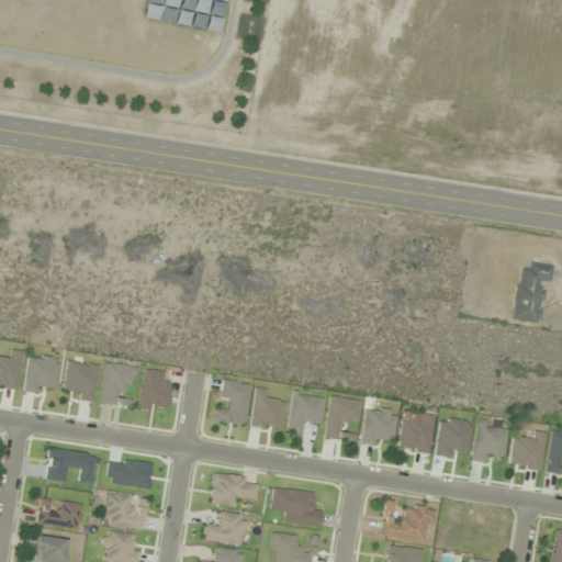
[(539,325),(544,283),(549,284),(551,266),(528,262),(527,271),(516,270),(509,321),(539,325)]
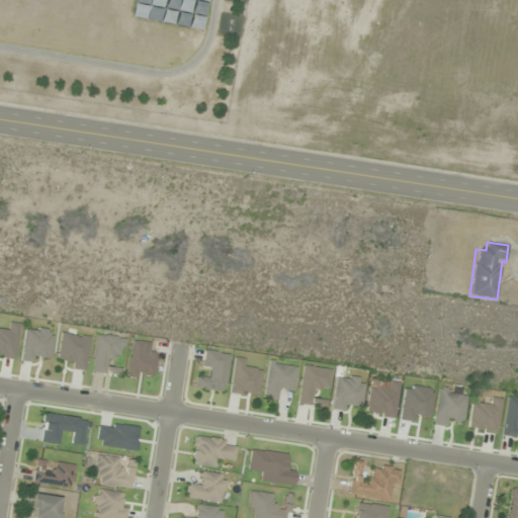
[(20,325),(10,323),(8,332),(0,330),(0,356),(14,359),(20,325)]
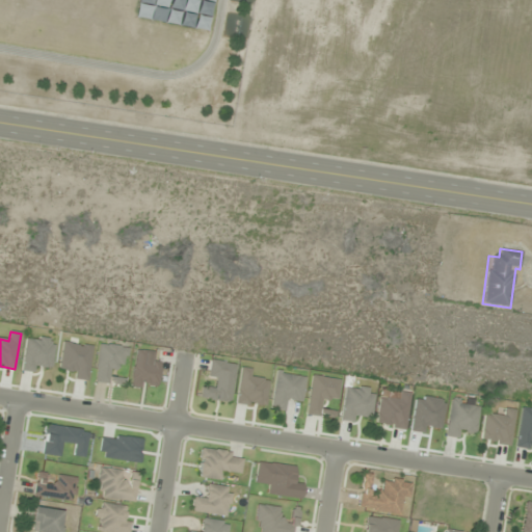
[(42,373),(43,364),(52,366),(55,340),(26,336),(22,370),(42,373)]
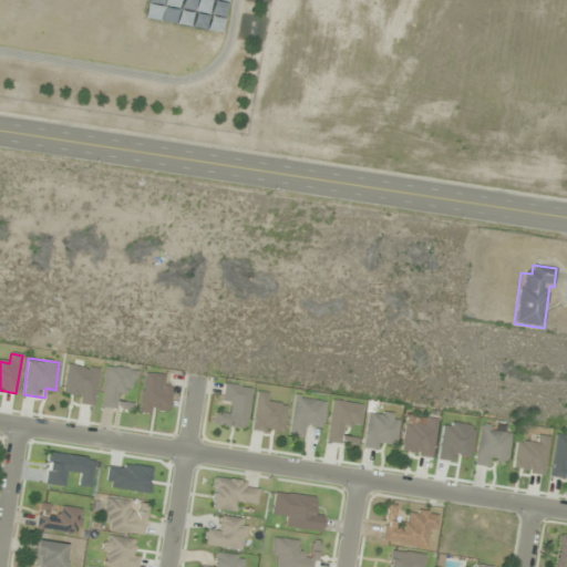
[(99,369),(68,364),(64,391),(73,392),(72,402),(93,404),(99,369)]
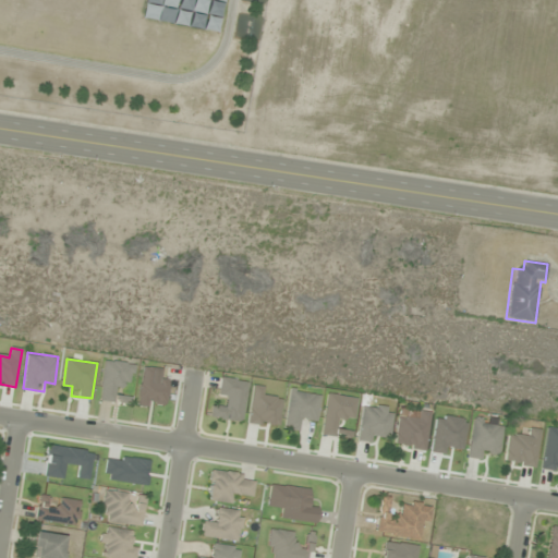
[(100,401),(129,403),(130,396),(120,396),(122,383),(131,384),(133,364),(104,362),(100,401)]
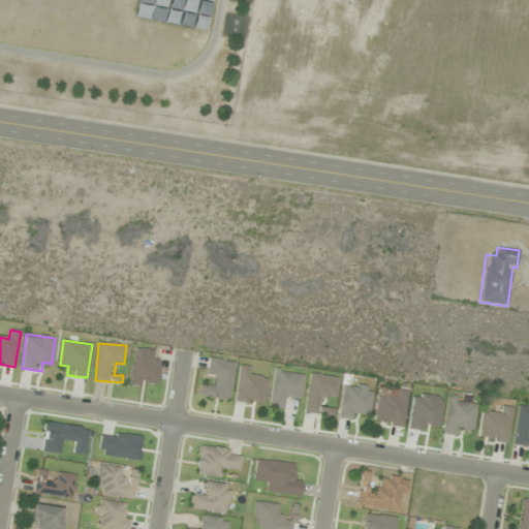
[(228,400),(234,362),(212,359),(208,386),(200,385),(199,396),(228,400)]
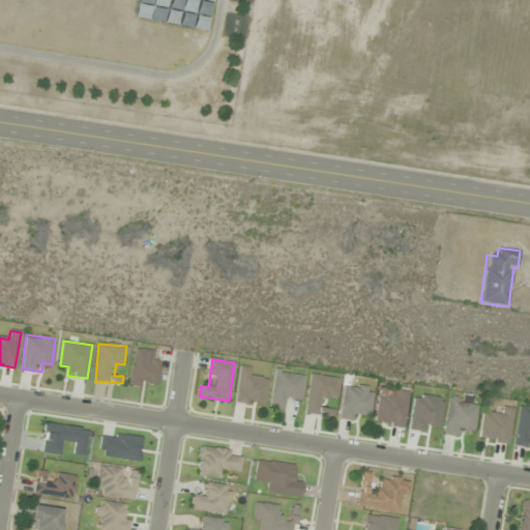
[(252,381),(247,366),(233,371),(242,406),(266,400),(261,378),(252,381)]
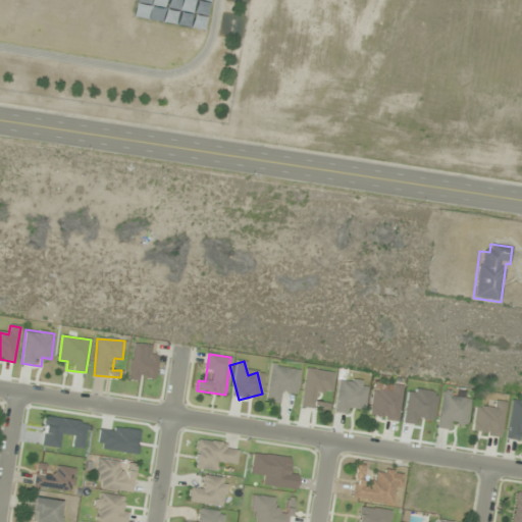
[(281,403),(283,394),(295,395),(299,370),(271,366),(265,401),(281,403)]
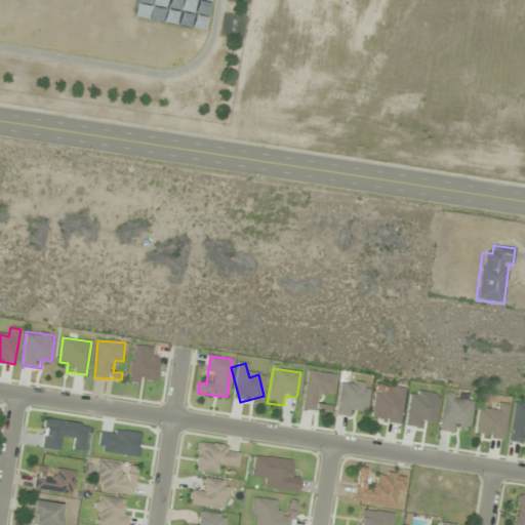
[(301,408),(318,411),(320,394),(331,395),(334,375),(308,371),(301,408)]
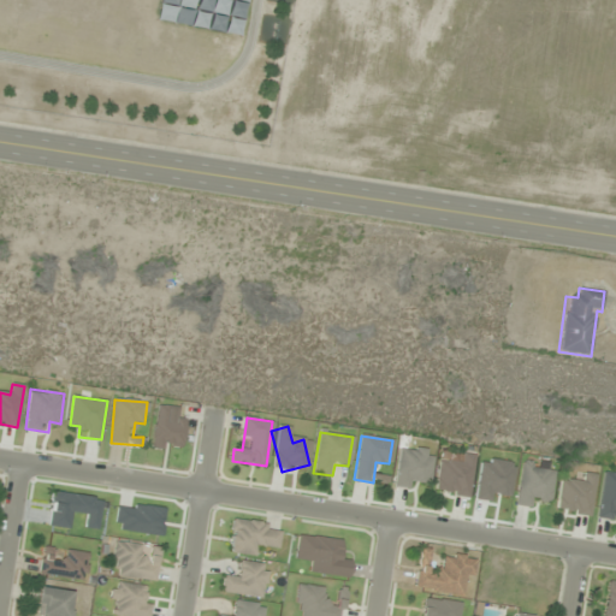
[(418,490),(420,479),(430,481),(434,451),(400,446),(394,486),(418,490)]
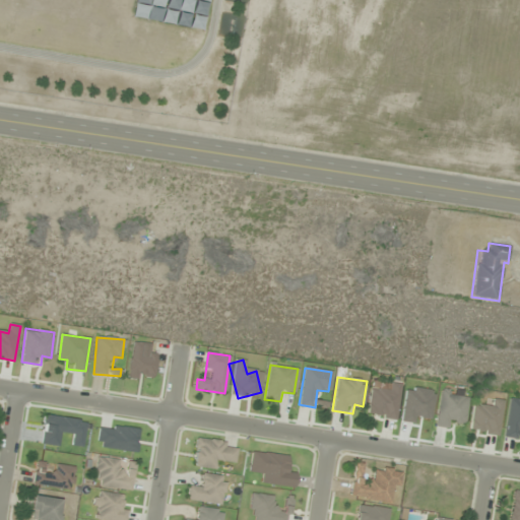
[(401,385),(391,383),(390,392),(372,389),(367,414),(395,419),(401,385)]
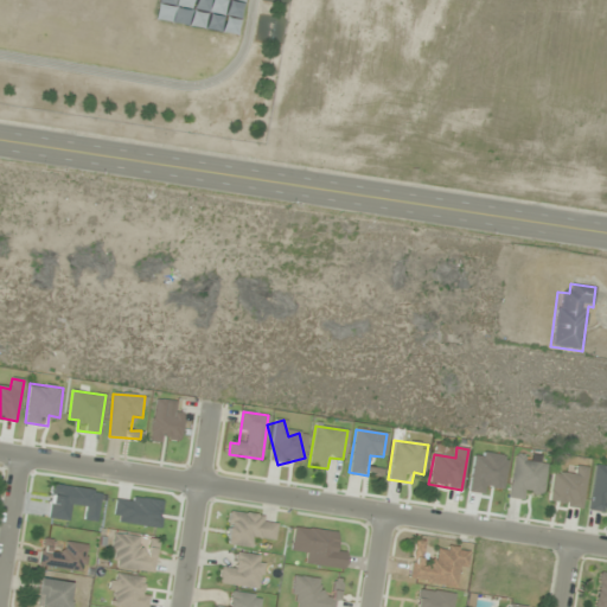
[(547,461),(516,457),(509,498),(529,500),(531,491),(542,493),(547,461)]
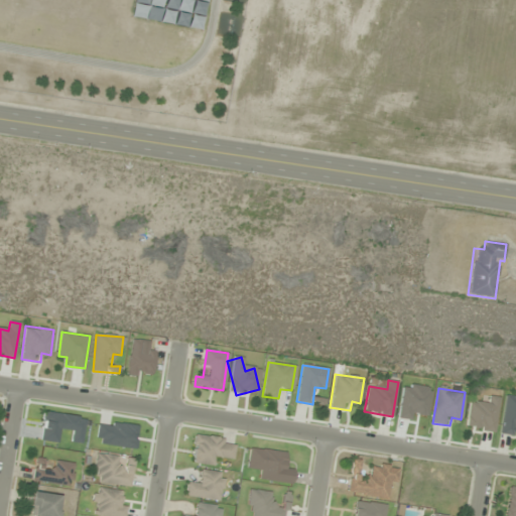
[(499,397),(490,396),(489,405),(470,403),(467,428),(495,431),(499,397)]
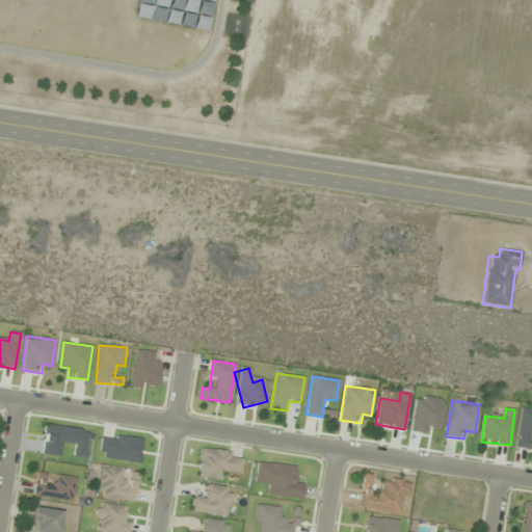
[(196,477),(222,480),(223,472),(240,474),(242,454),(201,449),(196,477)]
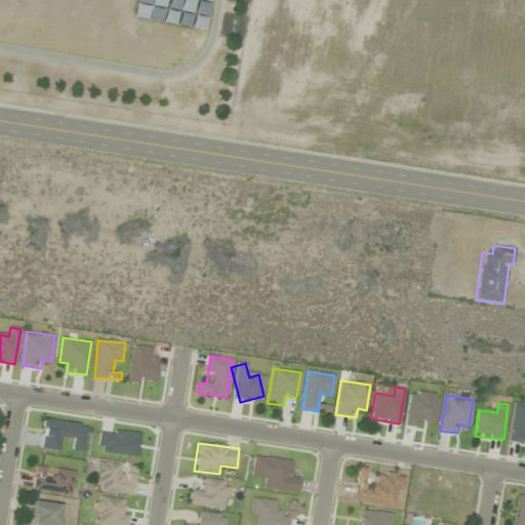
[(263,477),(261,488),(296,492),(298,474),(289,473),(290,460),(254,455),(251,476),(263,477)]
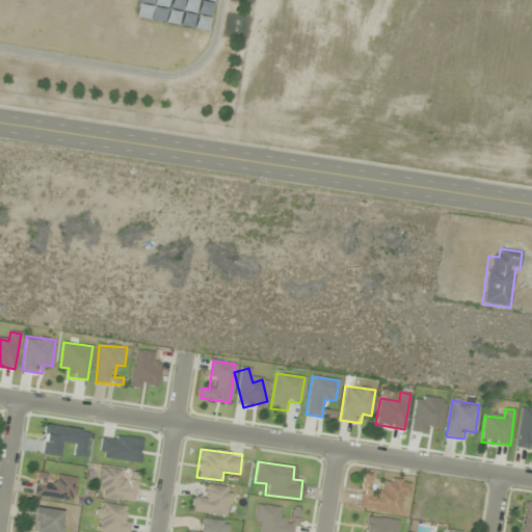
[(134,502),(138,474),(100,468),(97,488),(104,489),(103,498),(134,502)]
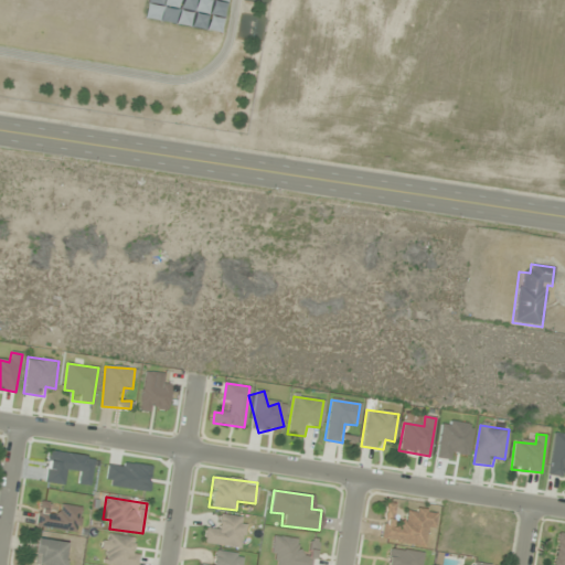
[(406,508),(404,520),(393,519),(395,504),(385,503),(380,541),(428,547),(433,511),(406,508)]
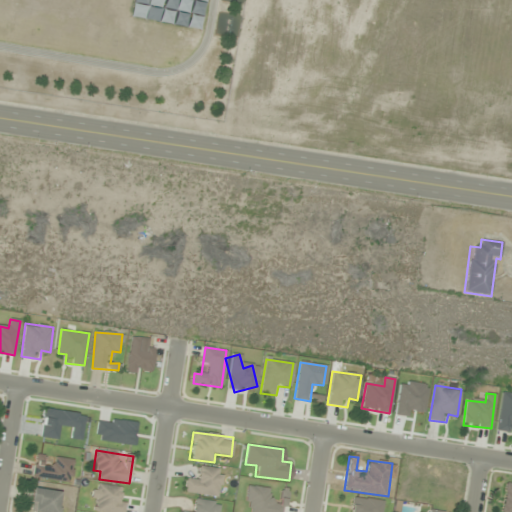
[(74,460),(54,457),(53,466),(34,463),(32,478),(71,483),(74,460)]
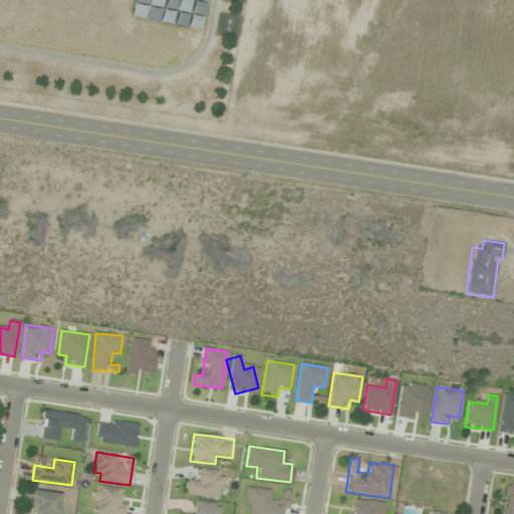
[(198,478),(188,477),(186,494),(219,499),(223,472),(200,468),(198,478)]
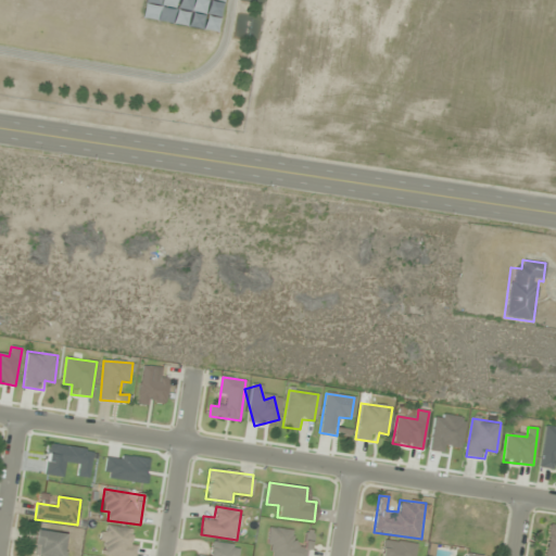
[(128,539),(129,529),(105,527),(102,555),(110,555),(134,555),(137,540),(128,539)]
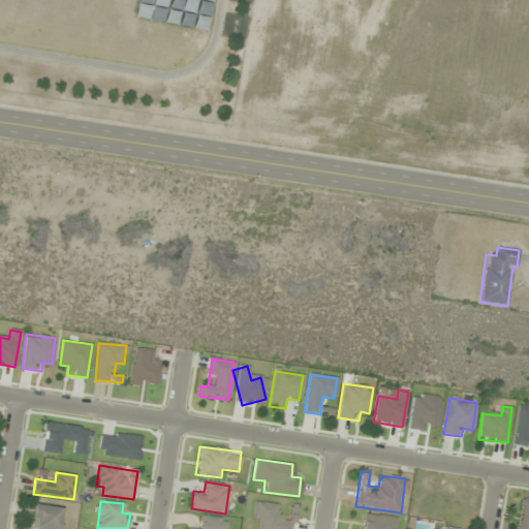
[(278,504),(255,501),(252,521),(259,522),(258,528),(291,528),(293,515),(277,512),(278,504)]
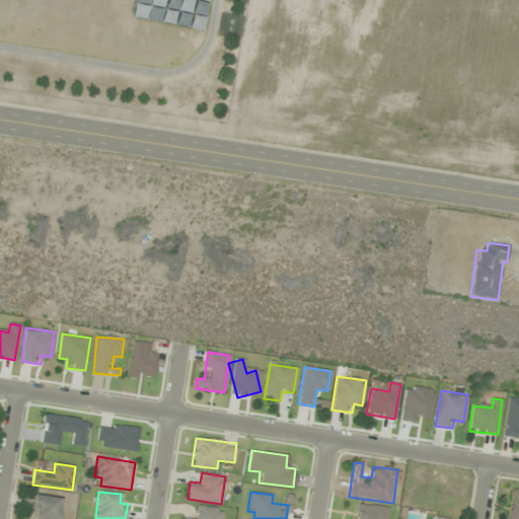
[(29,518),(62,518),(64,499),(31,496),(29,518)]
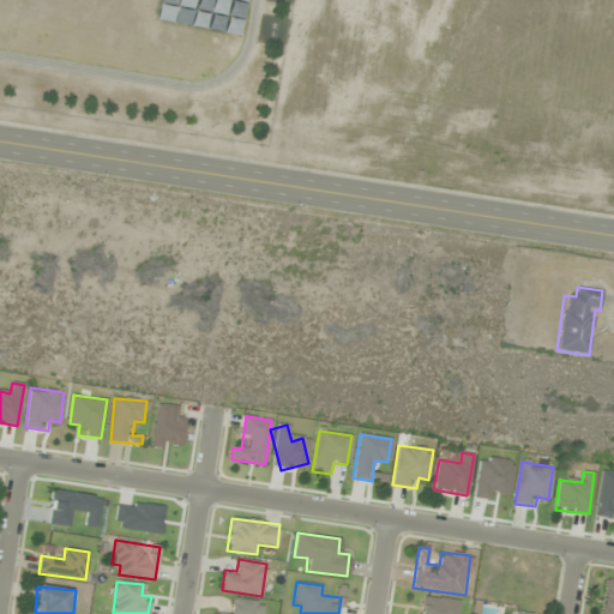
[(457,613),(459,601),(425,596),(421,613),(457,613)]
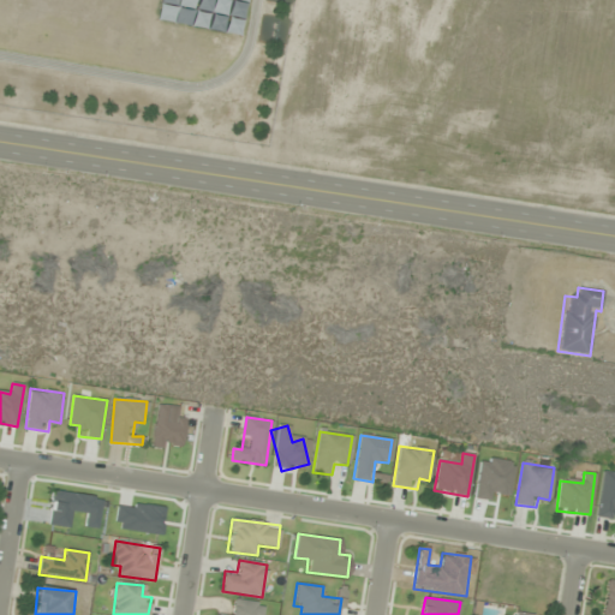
[(261,614),(262,604),(232,601),(231,611),(218,610),(216,614),(261,614)]
